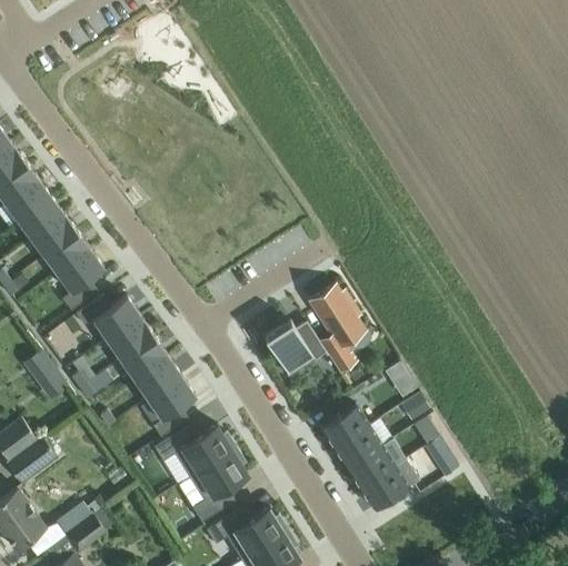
[(0,151),(11,142),(0,127),(0,151)]
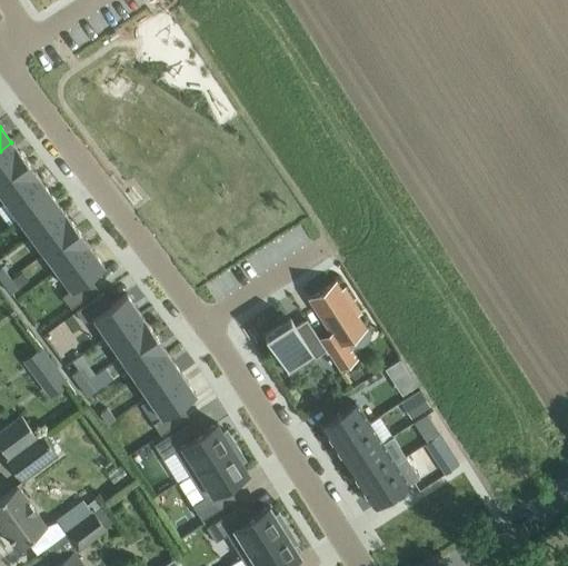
[(11,142),(0,151),(0,178),(25,160),(11,142)]
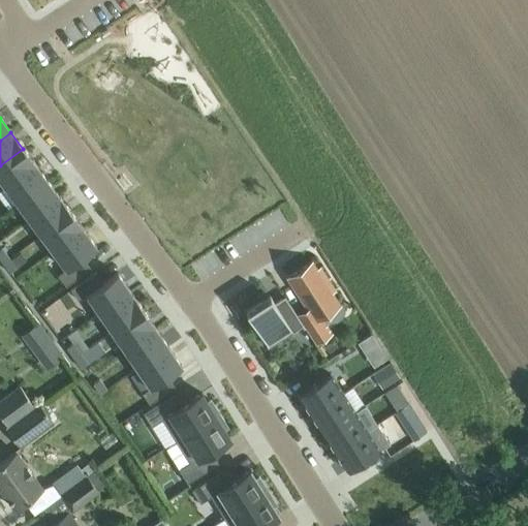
[(35,164),(23,149),(0,165),(0,181),(4,187),(35,164)]
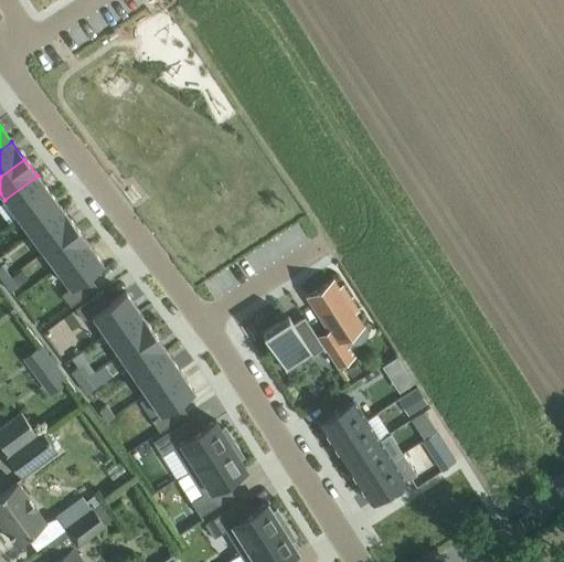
[(38,176),(4,200),(18,216),(50,192),(38,176)]
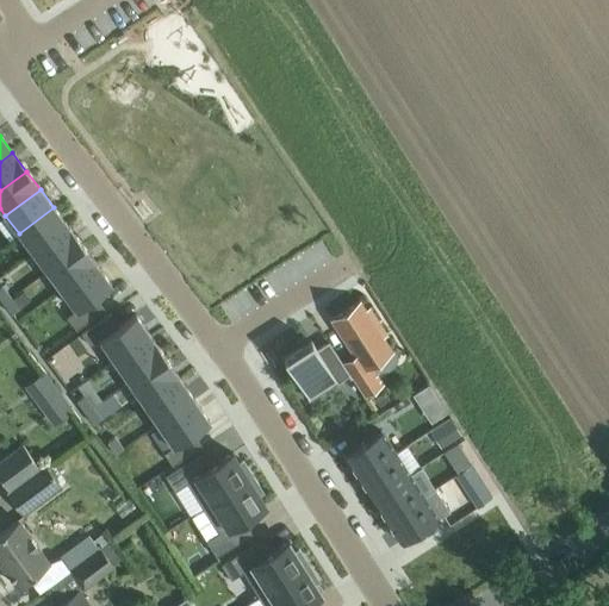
[(68,226),(54,207),(19,233),(32,252),(68,226)]
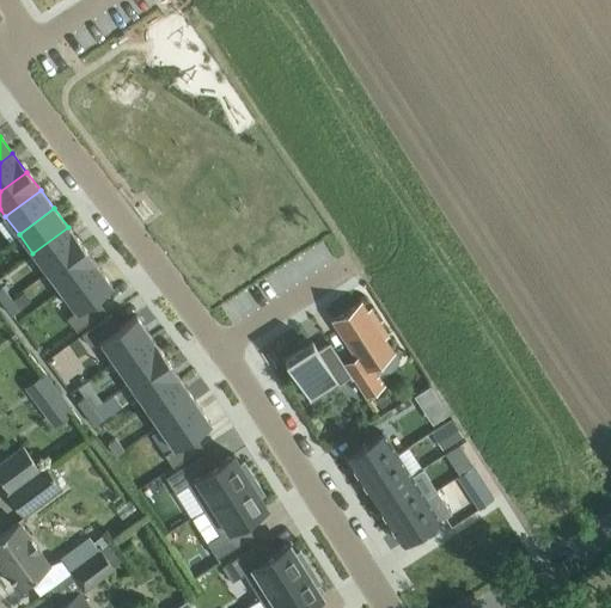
[(68,227),(32,253),(47,271),(81,245),(68,227)]
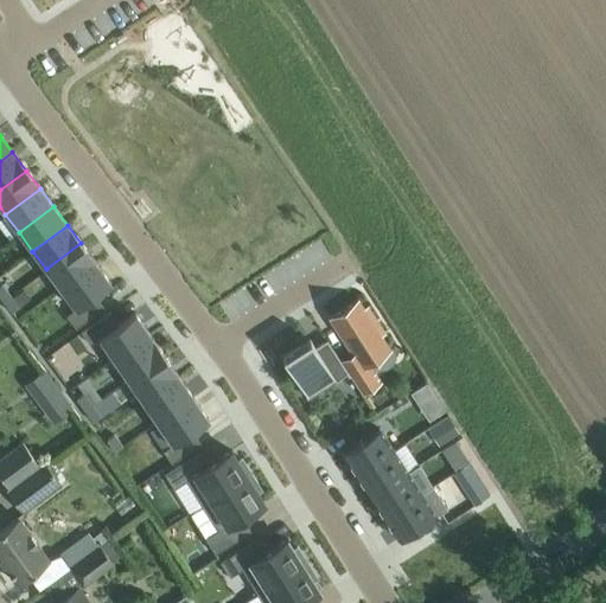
[(95,261),(81,243),(46,269),(59,287),(95,261)]
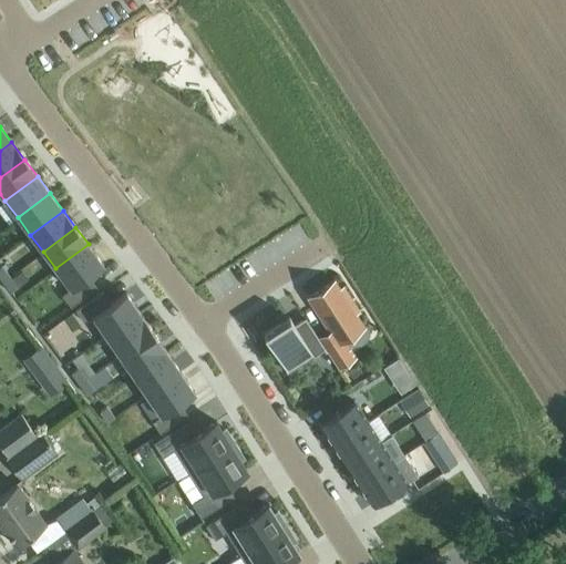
[(89,244),(55,268),(71,288),(64,294),(73,305),(100,285),(91,274),(104,264),(89,244)]
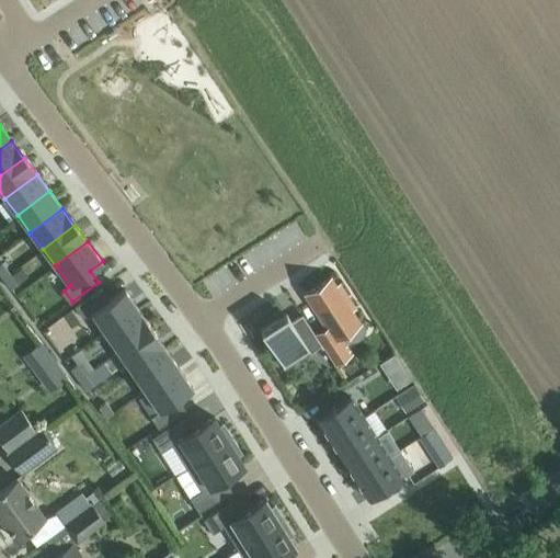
[(14,281),(7,286),(14,296),(22,292),(14,281)]
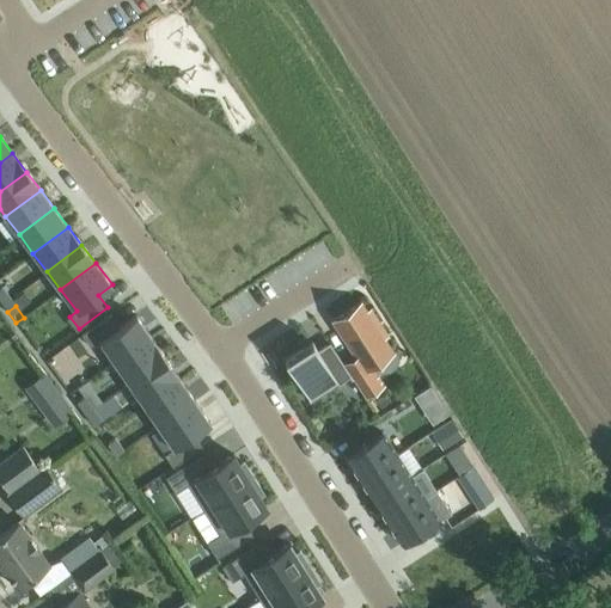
[(367,313),(362,306),(334,324),(356,360),(346,367),(354,380),(366,399),(384,387),(371,368),(392,354),(384,341),(388,338),(371,311),(367,313)]
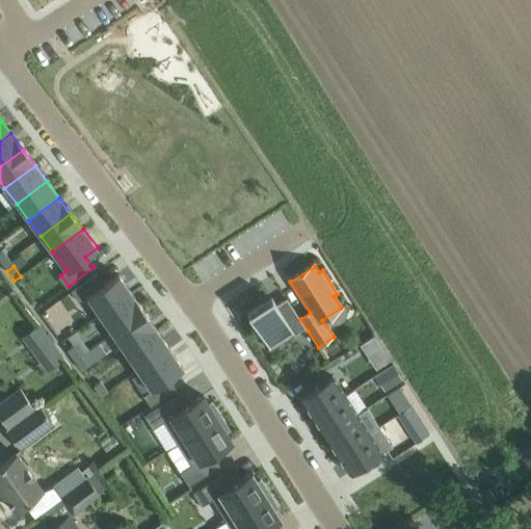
[(99,270),(74,289),(82,300),(88,296),(103,314),(133,291),(118,272),(107,282),(99,270)]
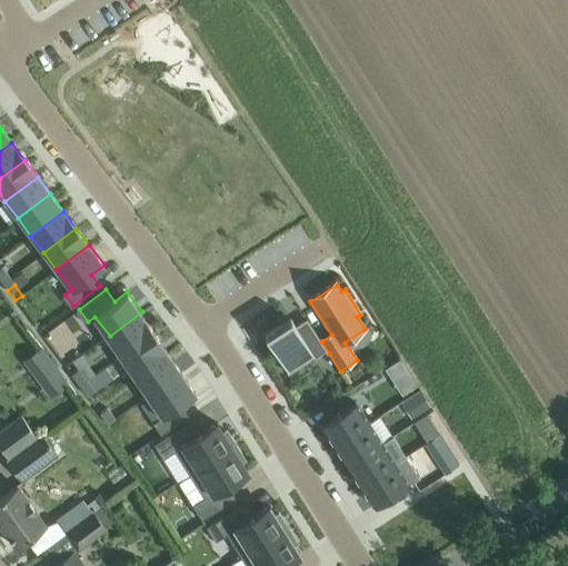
[(142,311),(110,336),(125,355),(157,330),(142,311)]
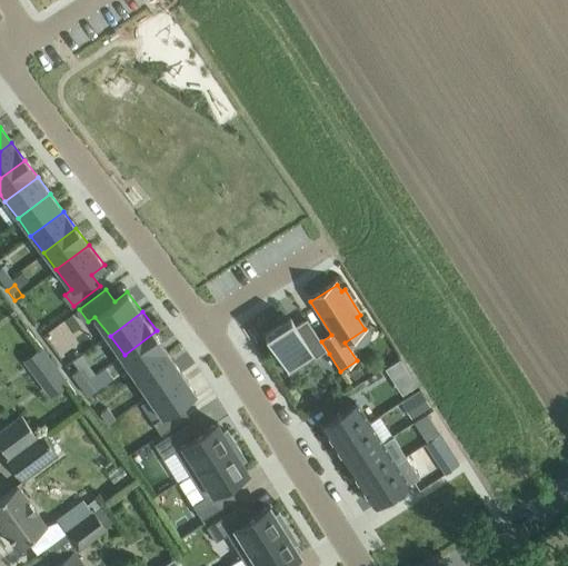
[(282,327),(266,337),(290,375),(326,351),(327,354),(329,354),(321,341),(307,319),(306,320),(307,321),(297,328),(291,320),(289,323),(290,324),(284,328),(282,327)]
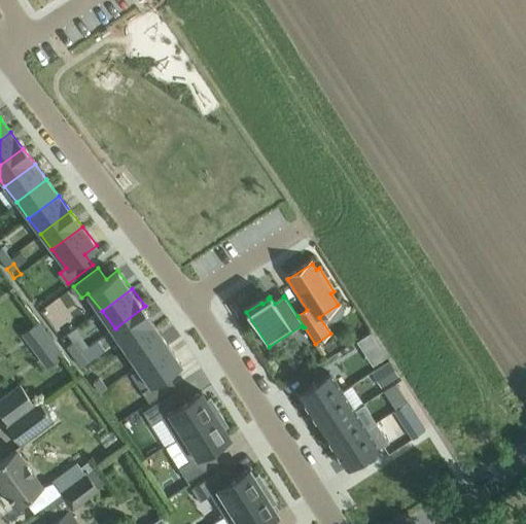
[(159,323),(145,306),(115,328),(129,347),(159,323)]
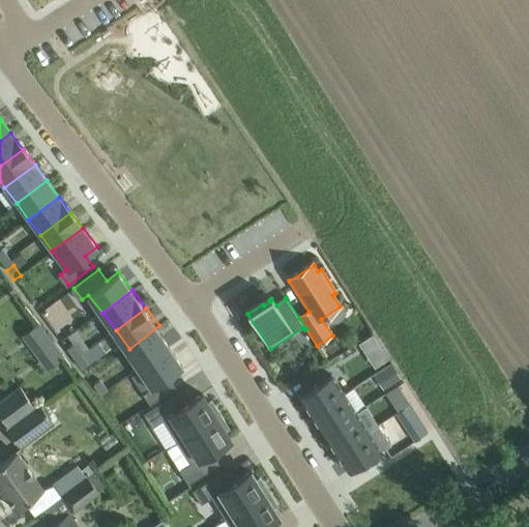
[(159,325),(129,349),(143,367),(173,343),(159,325)]
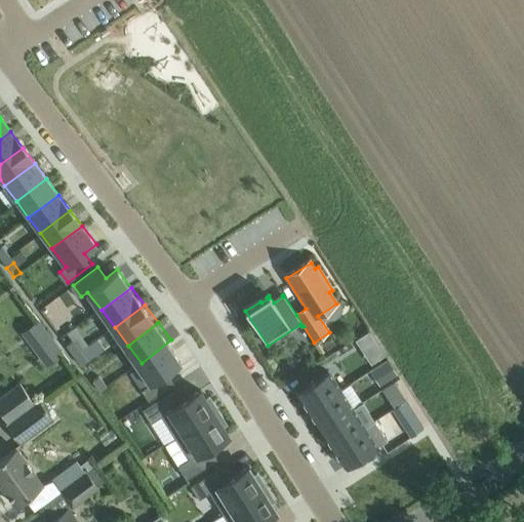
[(46,368),(58,361),(36,325),(24,333),(46,368)]
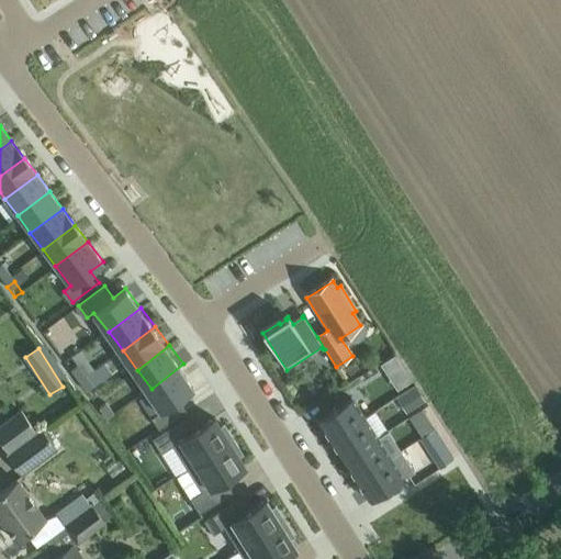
[(199,383),(183,364),(152,389),(166,407),(159,413),(168,424),(194,404),(186,393),(199,383)]
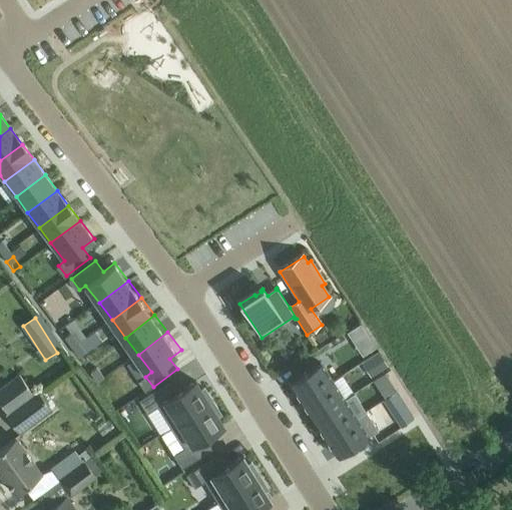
[(72,335),(65,340),(73,350),(79,345),(72,335)]
